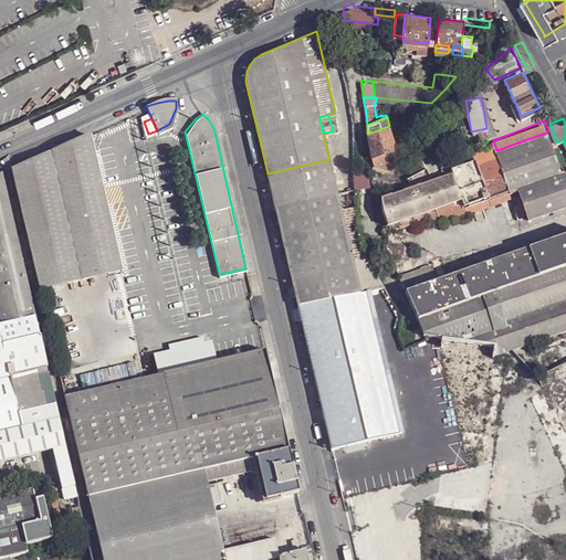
[(389,126),(367,134),(371,155),(374,155),(380,152),(395,147),(389,126)]
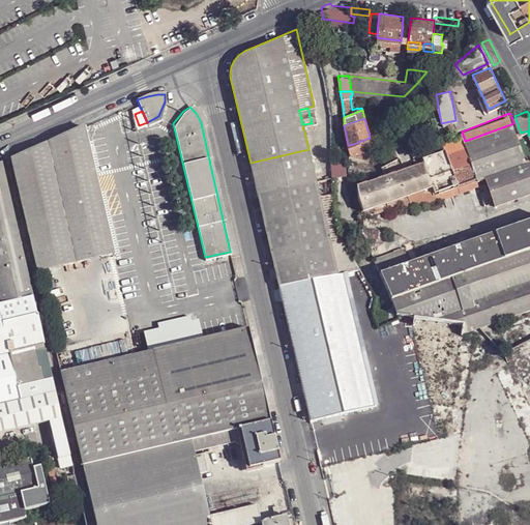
[(513,123),(465,141),(477,176),(478,178),(487,175),(526,161),(513,123)]
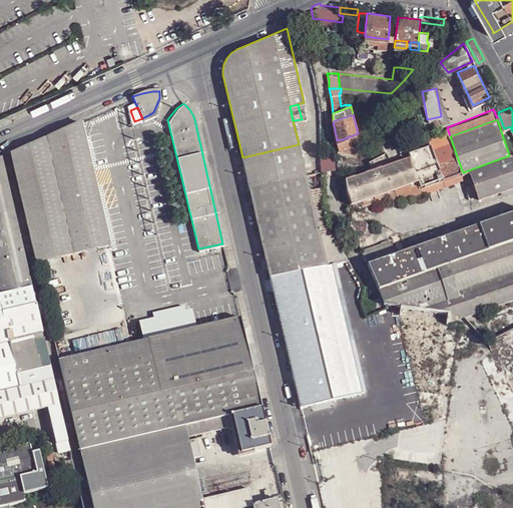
[(109,242),(80,120),(46,135),(9,150),(35,261),(74,250),(109,242)]
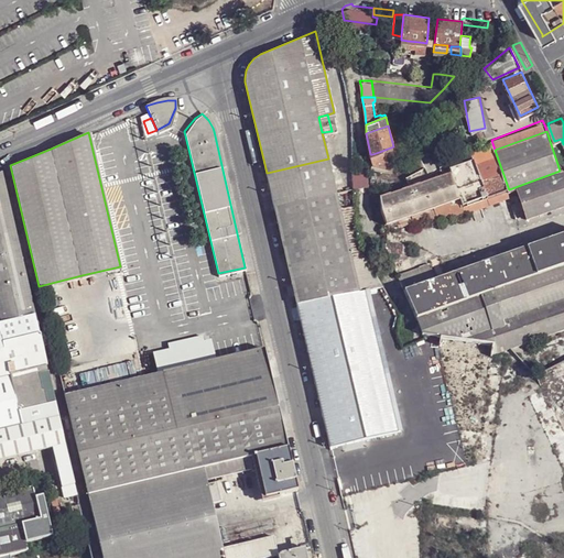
[(424,137),(415,145),(429,171),(435,167),(434,164),(437,163),(424,137)]
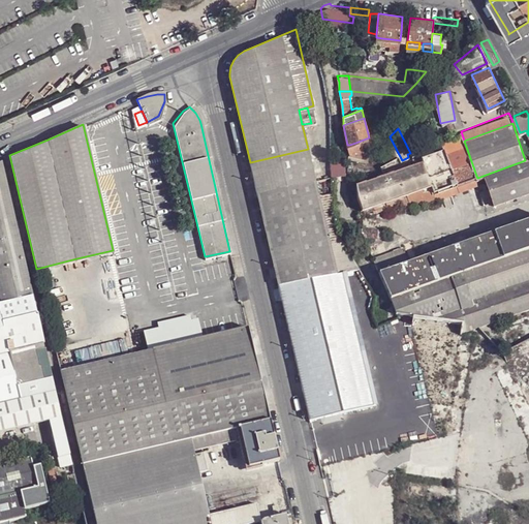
[(462,134),(412,153),(413,156),(415,162),(423,160),(431,183),(434,191),(441,188),(452,185),(458,182),(476,176),(464,141),(462,134)]
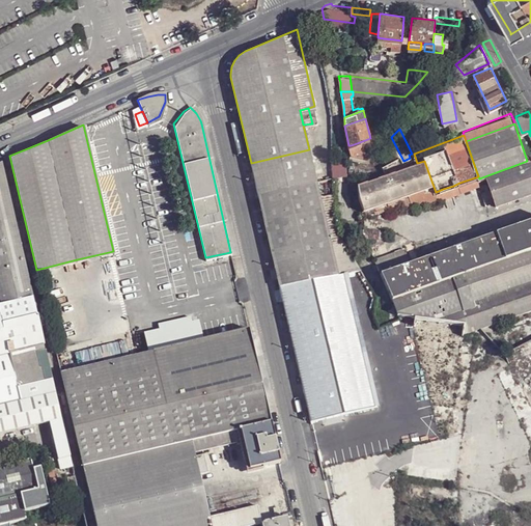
[(357,143),(358,147),(371,142),(370,138),(357,143)]
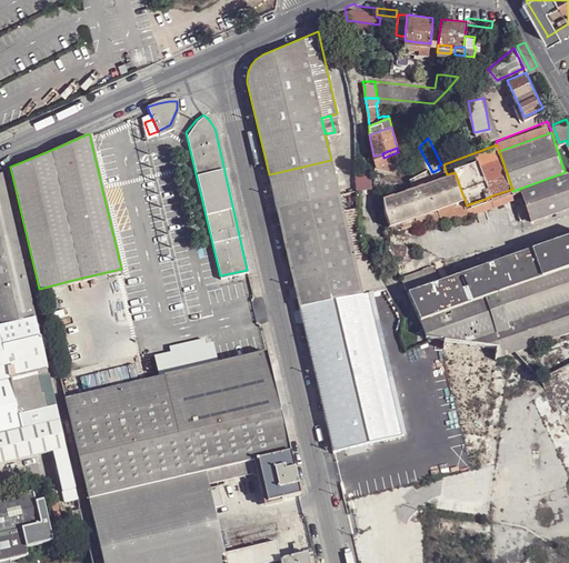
[(382,153),(376,156),(378,164),(395,168),(399,158),(398,152),(383,158),(382,153)]
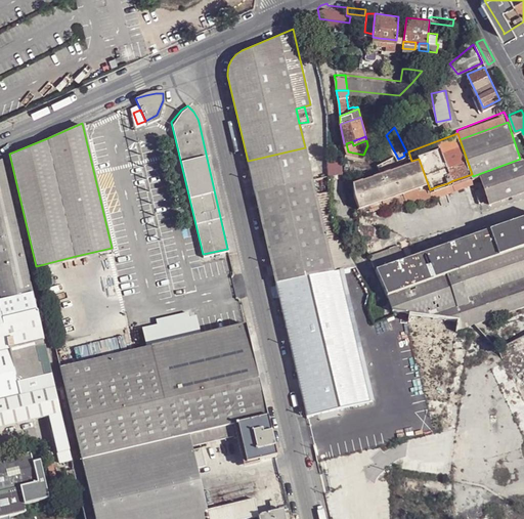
[(305,147),(248,161),(275,279),(341,268),(357,265),(336,229),(329,202),(329,190),(314,190),(311,176),(305,147)]
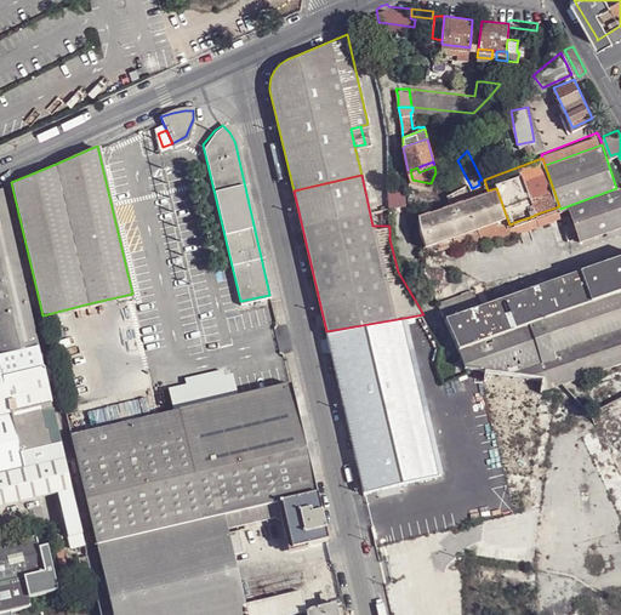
[(404,183),(388,184),(388,205),(406,203),(404,183)]
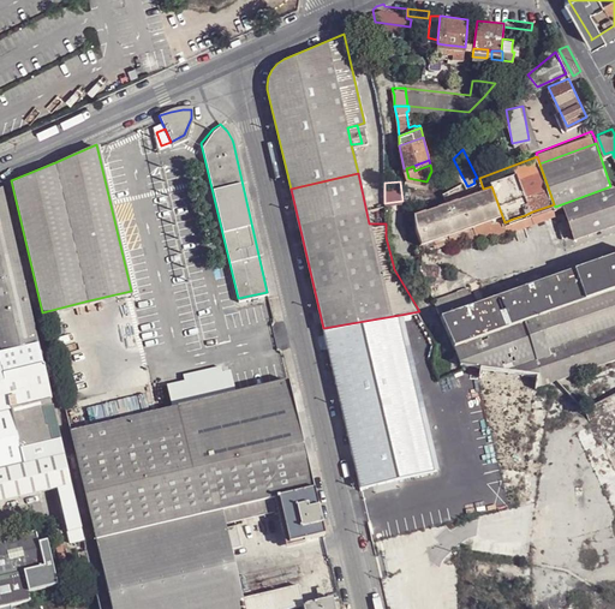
[(565,203),(575,234),(614,219),(614,184),(610,186),(565,203)]
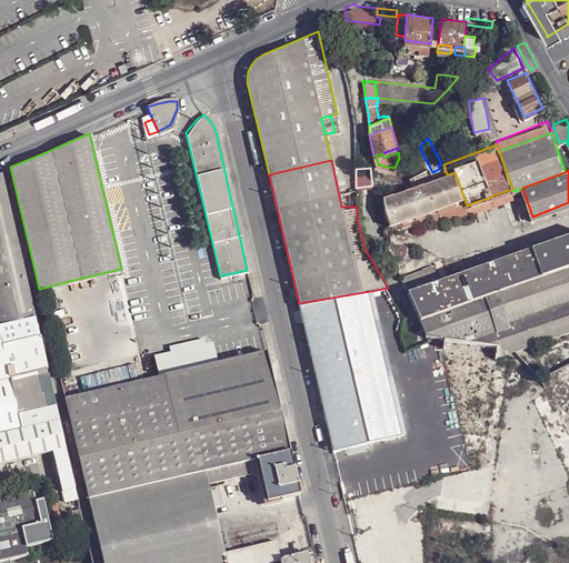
[(0,321),(35,314),(0,171),(0,321)]
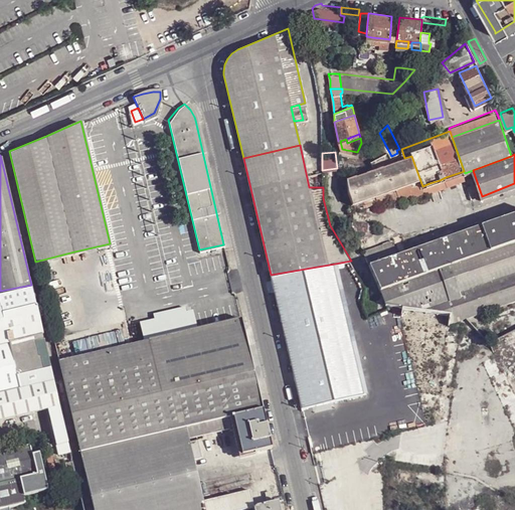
[(348,190),(353,201),(371,195),(375,194),(395,187),(397,186),(419,178),(411,156),(404,158),(399,160),(347,179),(348,190)]
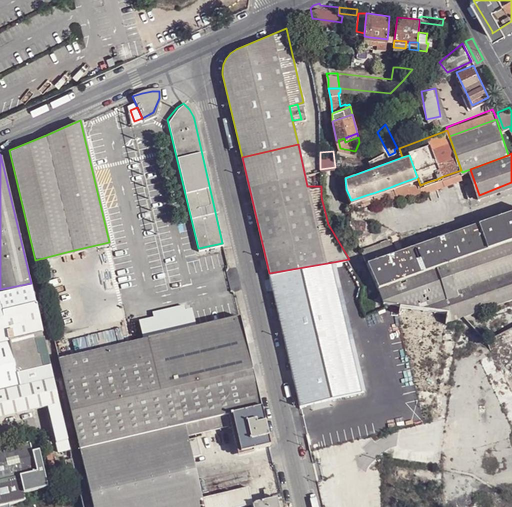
[(429,189),(422,192),(423,193),(464,178),(462,172),(461,170),(443,176),(446,183),(439,185),(437,179),(427,182),(429,189)]
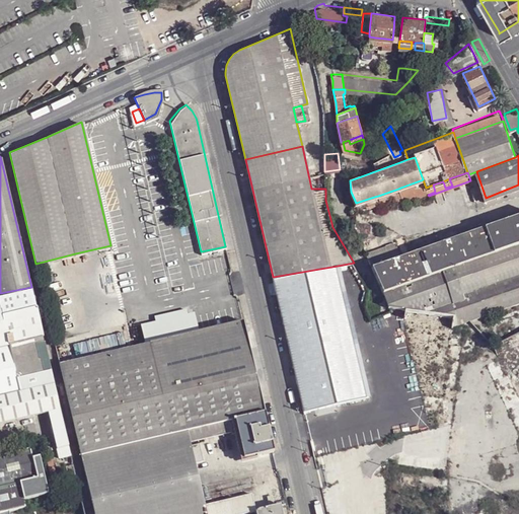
[(449,178),(443,181),(445,188),(452,186),(449,178)]
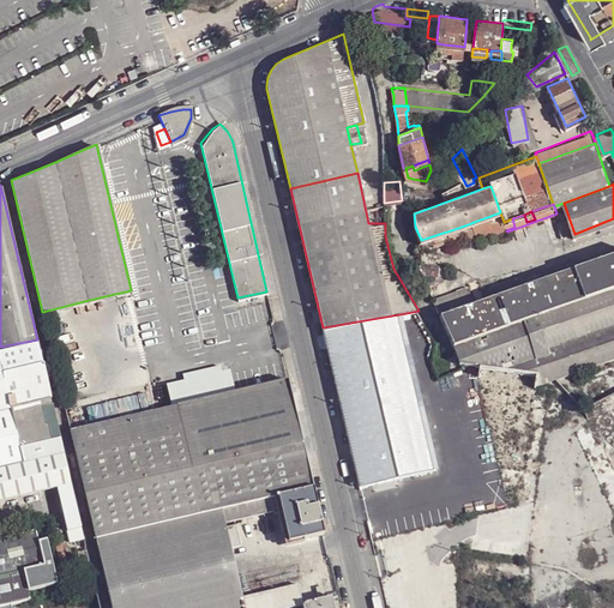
[(474,222),(480,236),(506,228),(504,222),(500,212),(474,222)]
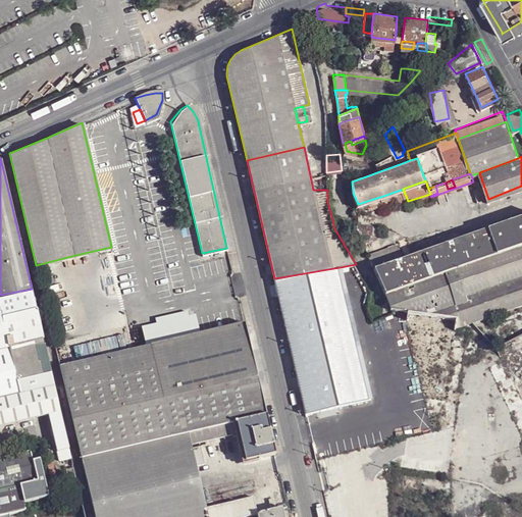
[(435,186),(428,189),(430,194),(430,196),(437,193),(435,186)]
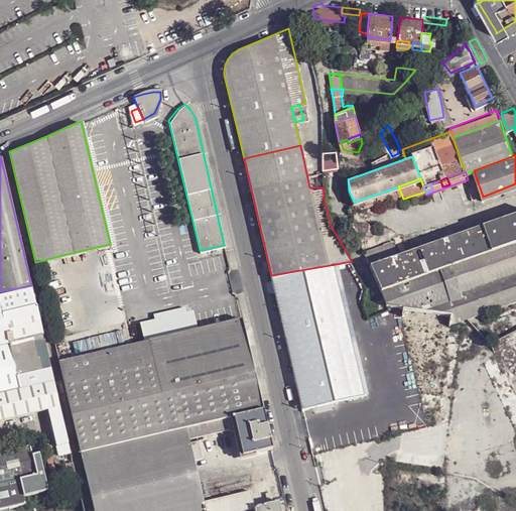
[(396,187),(376,195),(377,198),(373,199),(373,201),(392,195),(395,202),(401,200),(396,187)]
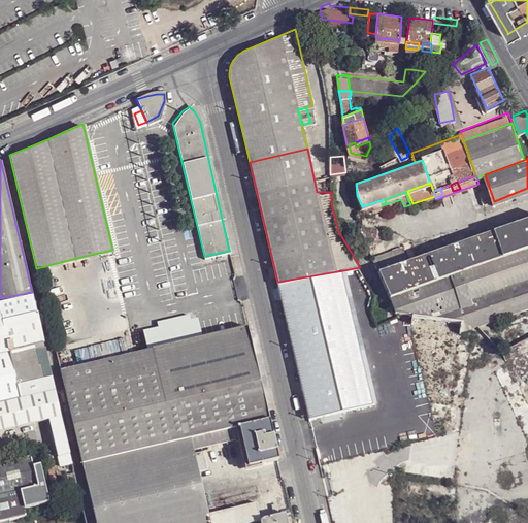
[(527,216),(408,259),(378,269),(389,295),(450,273),(527,244),(527,216)]
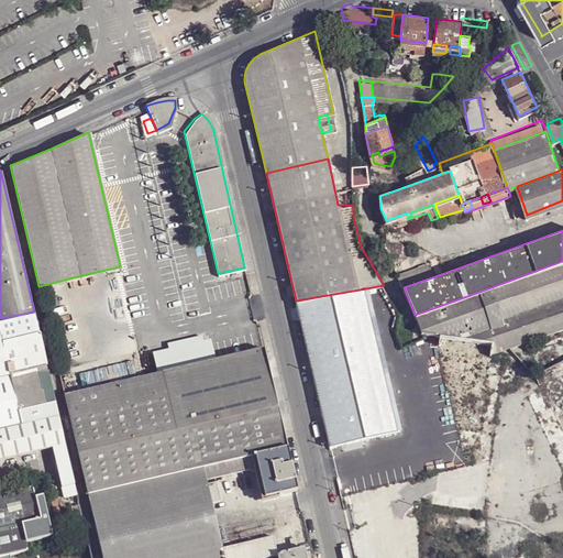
[(404,241),(385,240),(385,243),(387,249),(403,250),(403,248),(404,241)]
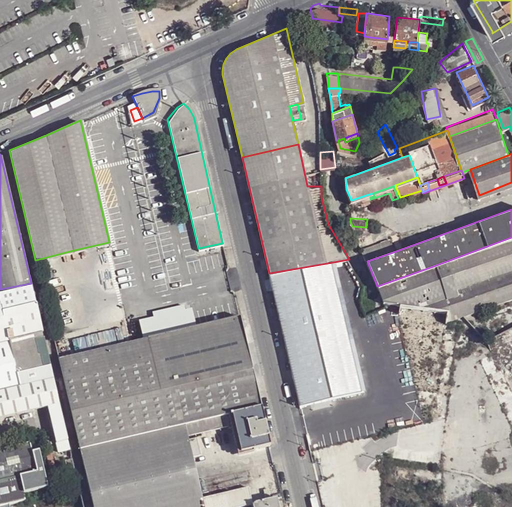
[(354,231),(356,235),(366,231),(366,227),(352,226),(354,231)]
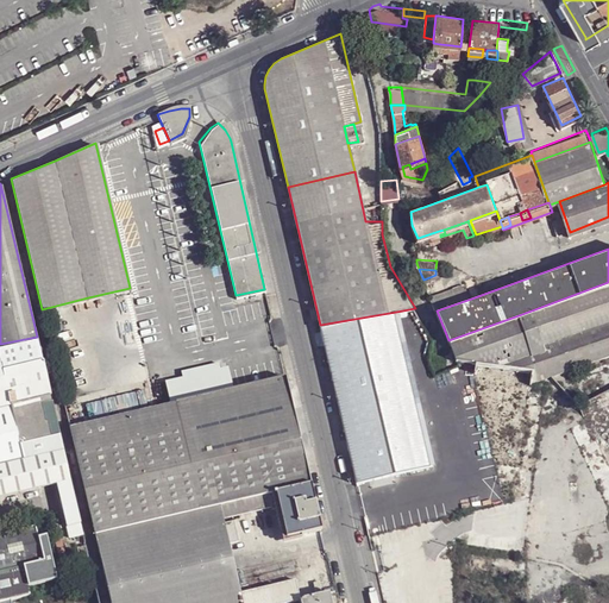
[(465,281),(429,294),(437,311),(471,299),(465,281)]
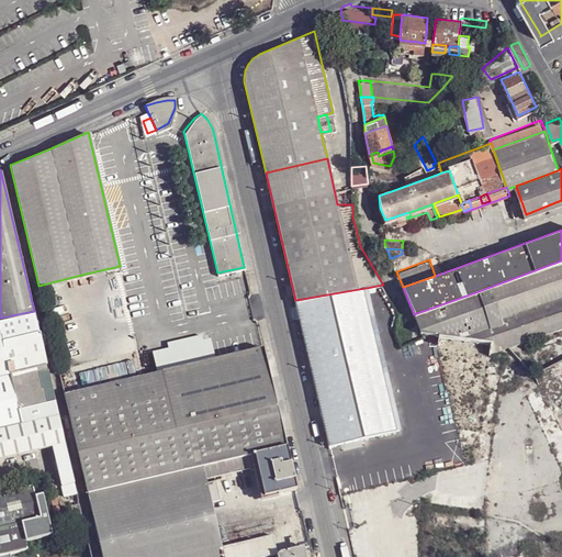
[(561,260),(479,291),(491,325),(492,338),(491,348),(561,323),(561,260)]
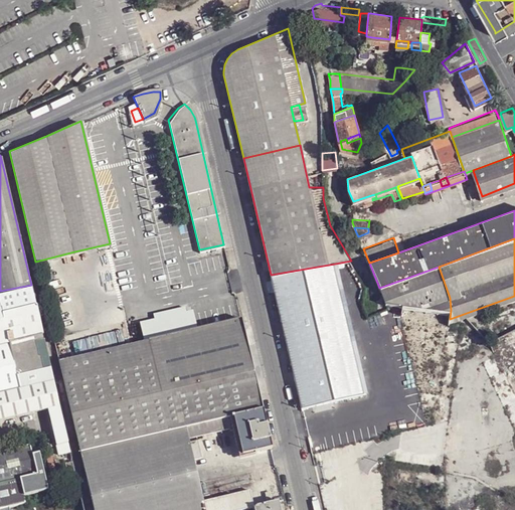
[(351,261),(335,264),(338,273),(356,270),(351,261)]
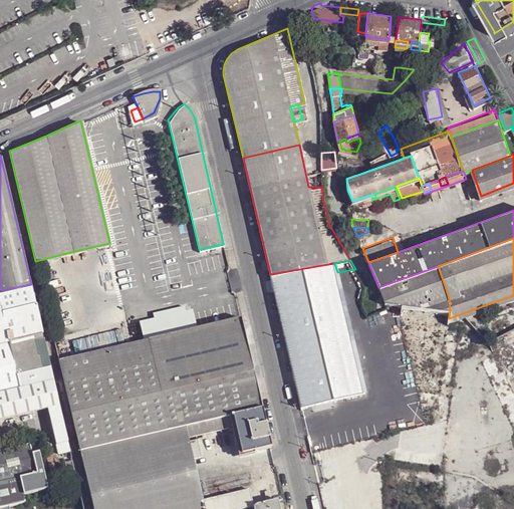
[(43,278),(52,276),(49,262),(40,264),(43,278)]
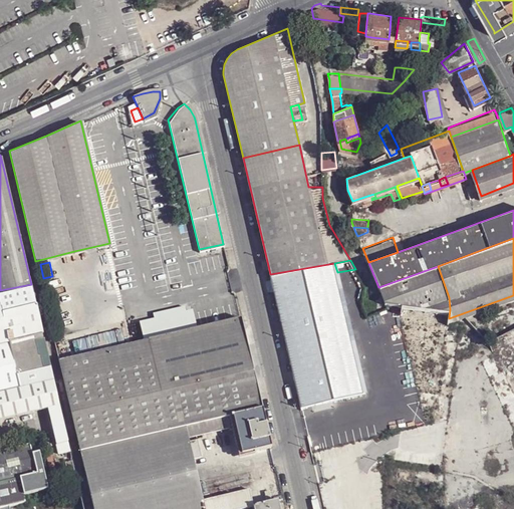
[(300,407),(364,393),(337,272),(334,263),(270,274),(300,407)]
